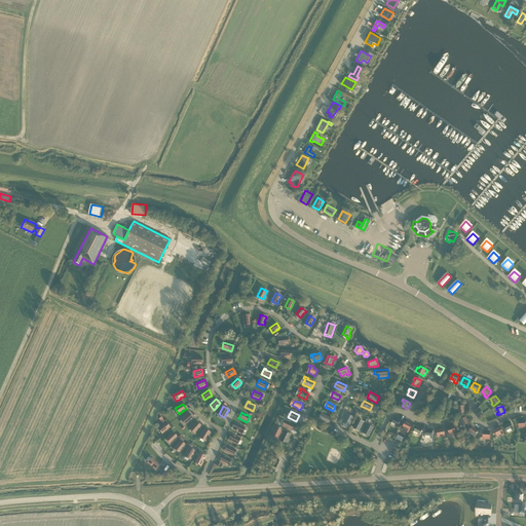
[(189,413),(182,419),(186,424),(189,421),(189,420),(190,419),(190,420),(193,418),(189,413)]
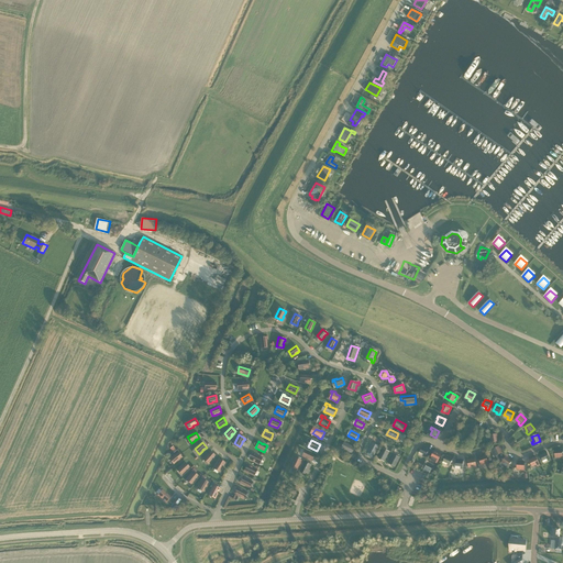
[(352,453),(354,448),(344,442),(342,449),(352,453)]
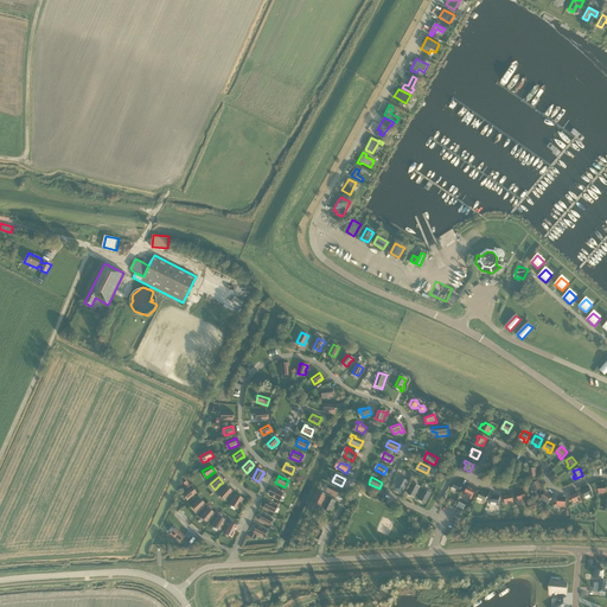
[(396,487),(403,491),(408,481),(402,478),(396,487)]
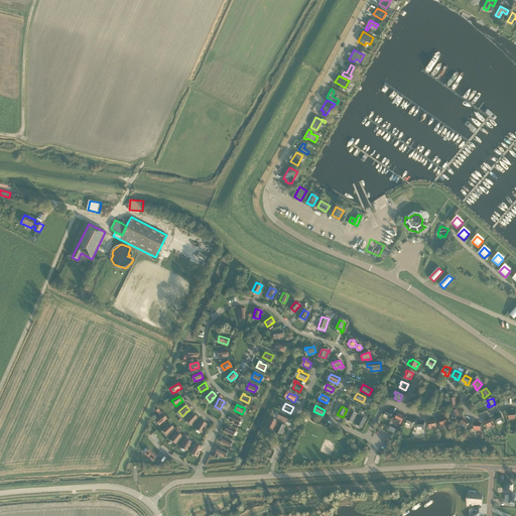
[(387,417),(390,419),(393,412),(387,408),(384,414),(388,416),(387,417)]
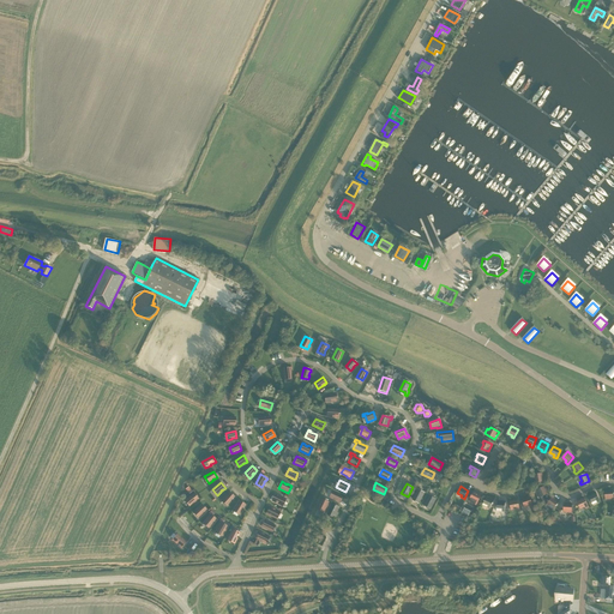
[(536,491),(537,493),(540,492),(542,497),(548,493),(545,486),(539,489),(536,491)]
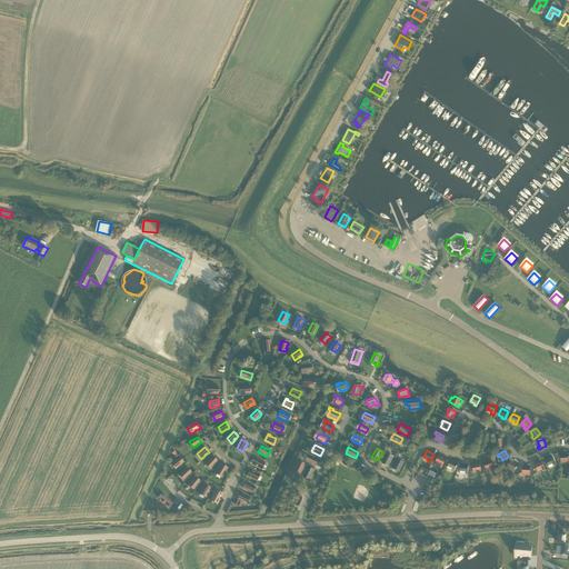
[(382,463),(388,466),(393,457),(387,453),(382,463)]
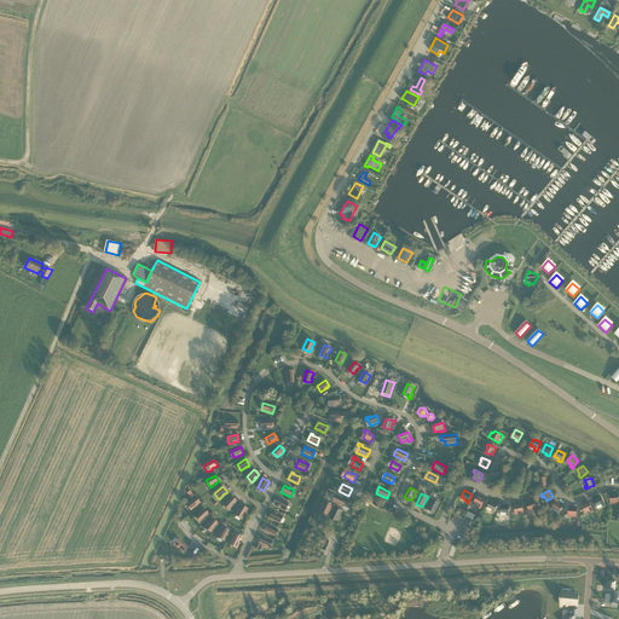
[(341,505),(343,507),(347,501),(336,495),(333,502),(337,504),(339,504),(341,505)]
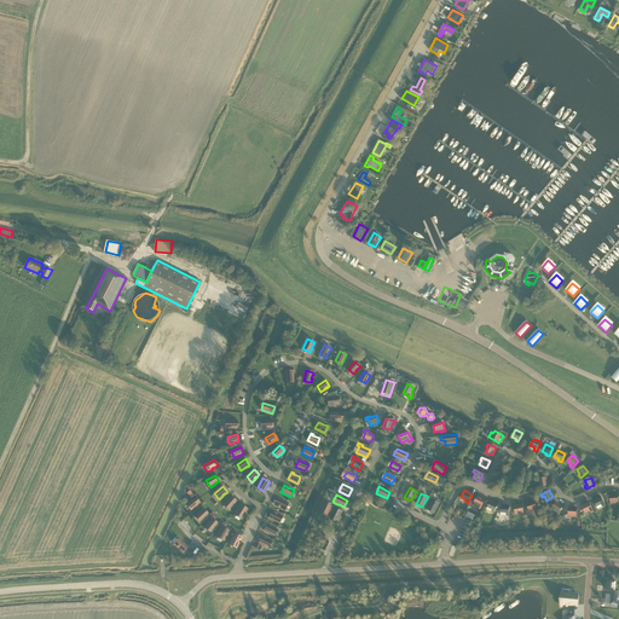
[(485,499),(478,496),(473,505),(480,509),(485,499)]
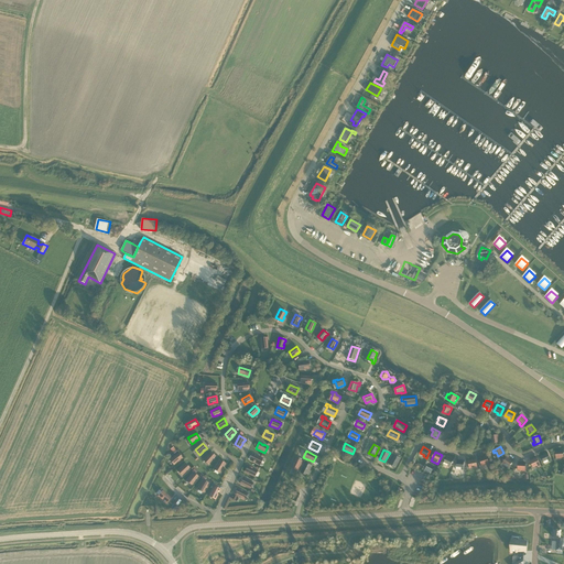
[(177,453),(171,459),(175,464),(179,462),(177,462),(181,459),(183,458),(177,453)]
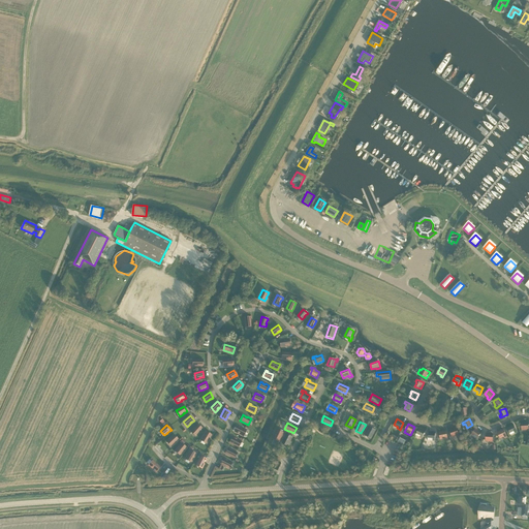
[(197,425),(191,431),(196,435),(199,432),(198,432),(199,431),(200,431),(203,429),(197,425)]
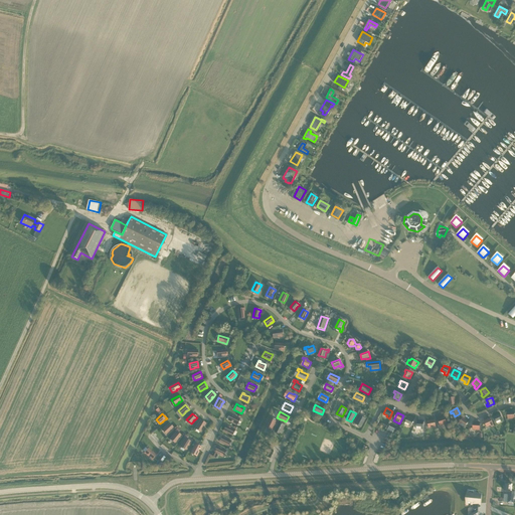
[(496,421),(500,419),(501,421),(503,420),(500,413),(494,416),(494,417),(496,421)]
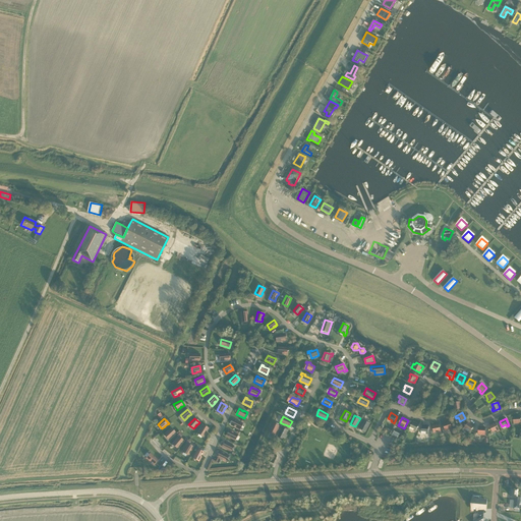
[(234,419),(231,425),(239,429),(241,423),(238,421),(238,422),(236,421),(236,420),(234,419)]
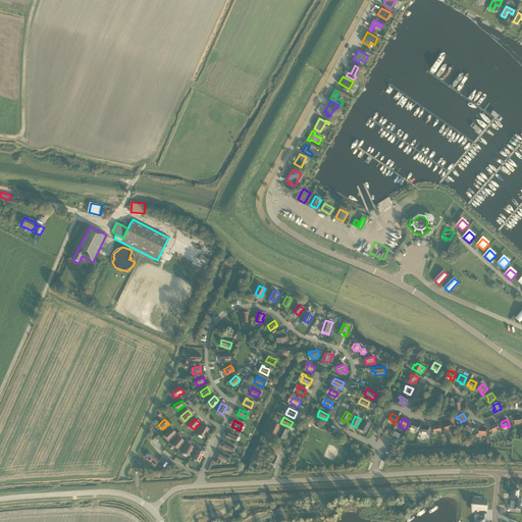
[(366,433),(370,424),(365,421),(361,430),(366,433)]
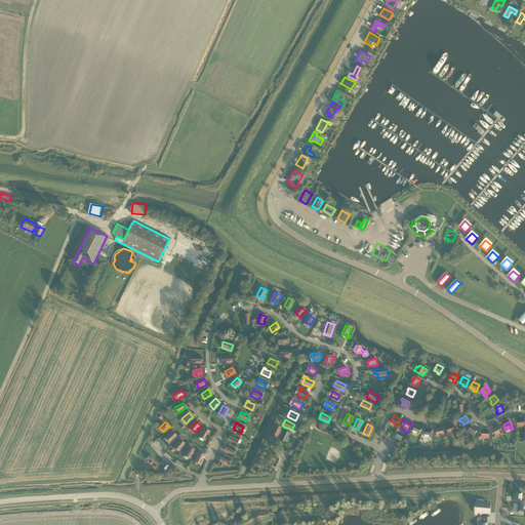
[(416,434),(418,435),(422,428),(416,425),(413,431),(417,433),(416,434)]
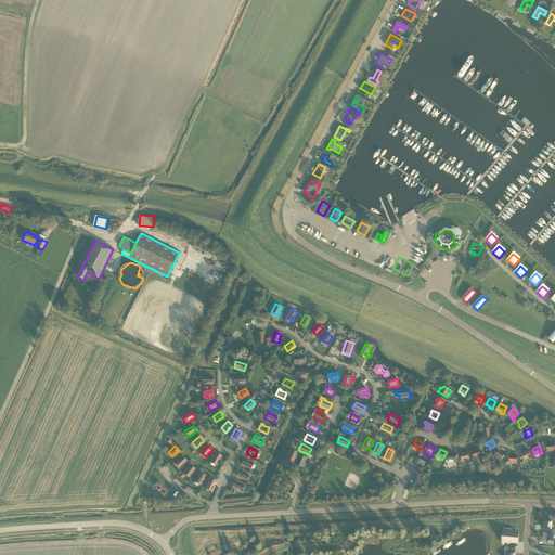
[(472,451),(474,457),(478,456),(479,457),(481,456),(479,449),(472,451)]
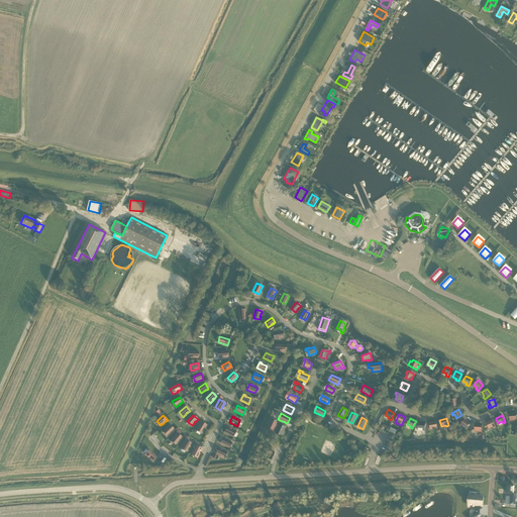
[(457,423),(463,427),(466,429),(471,423),(464,419),(462,418),(457,423)]
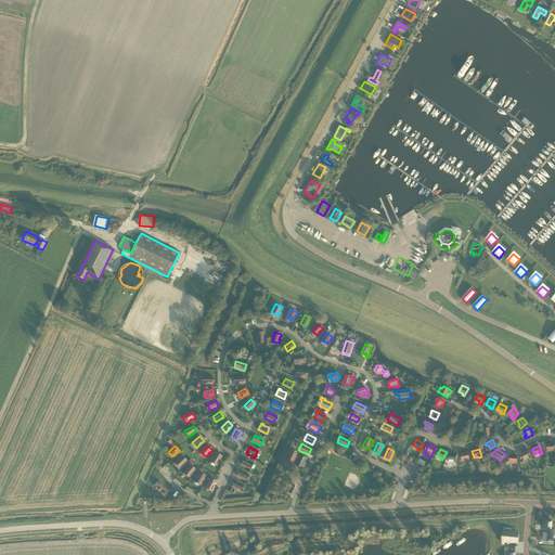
[(528,457),(529,460),(531,459),(528,450),(521,453),(524,457),(524,460),(528,457)]
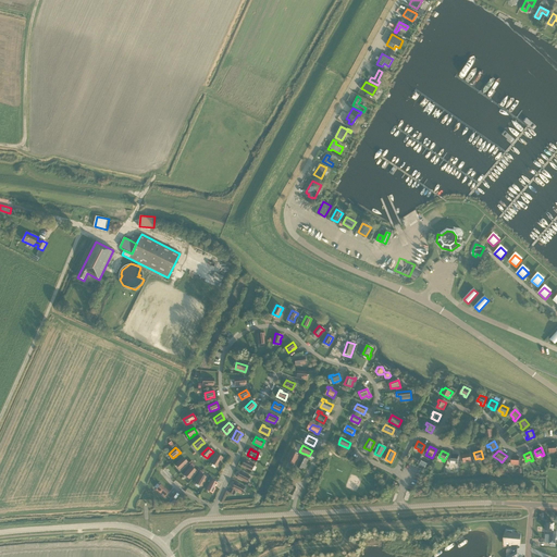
[(296,460),(297,458),(298,458),(299,456),(293,453),(288,462),(294,466),(297,461),(296,460)]
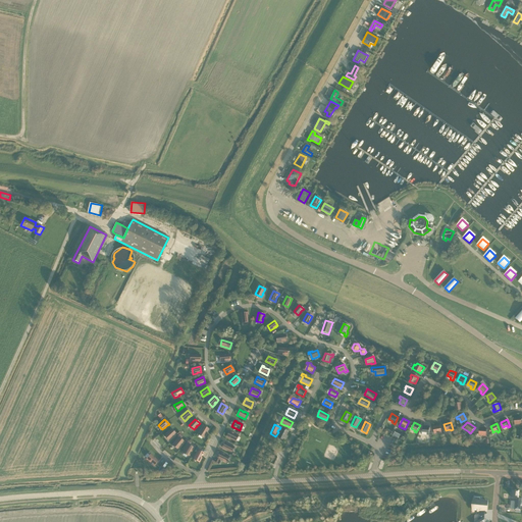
[(433,426),(434,432),(438,431),(438,433),(441,433),(440,425),(433,426)]
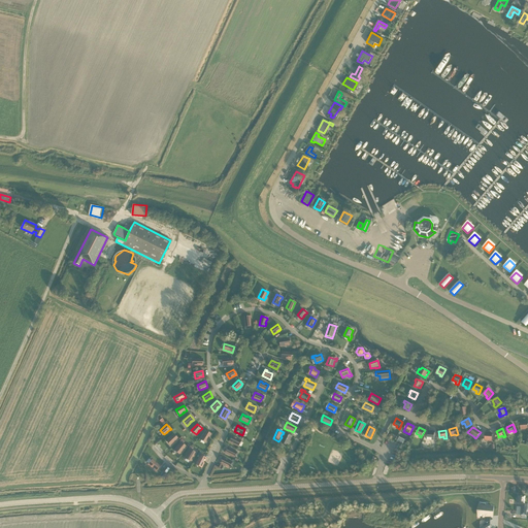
[(205,431),(201,438),(206,441),(208,438),(209,436),(209,437),(211,434),(205,431)]
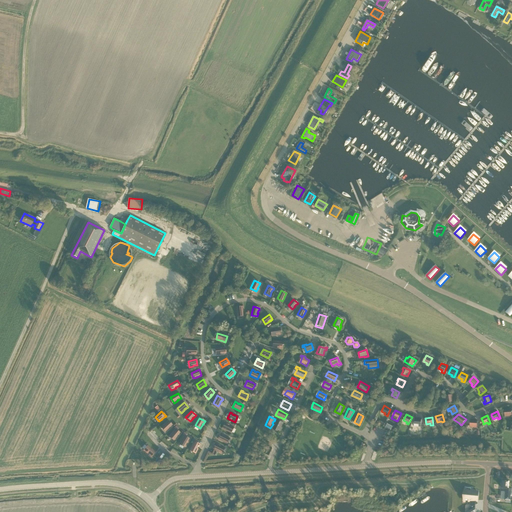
[(280,432),(282,428),(281,428),(283,423),(277,420),(272,428),(280,432)]
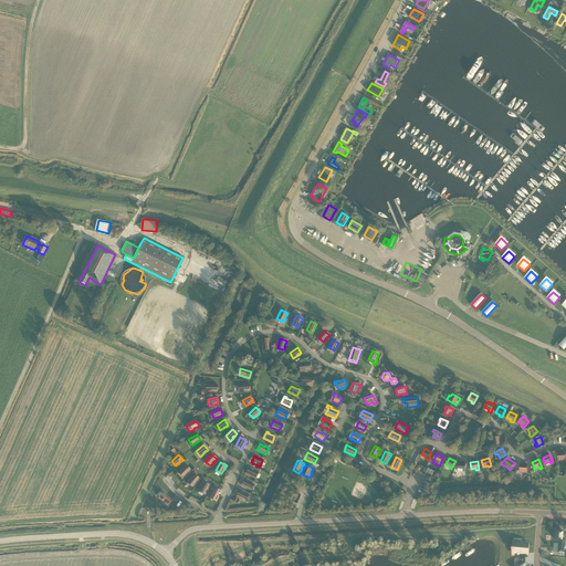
[(186,465),(179,472),(184,477),(187,474),(187,473),(188,472),(188,473),(190,470),(186,465)]
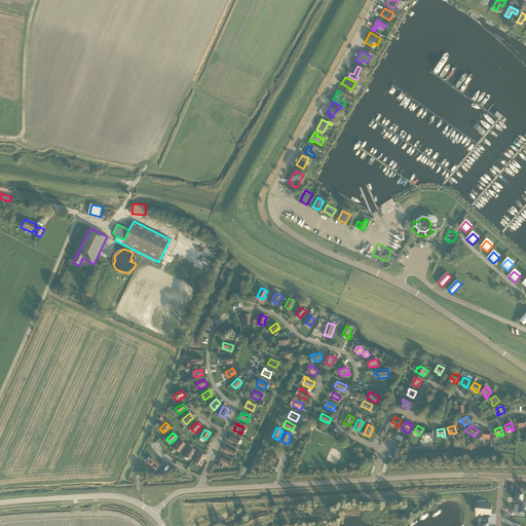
[(231,435),(228,440),(236,444),(239,439),(235,437),(235,438),(233,437),(234,436),(231,435)]
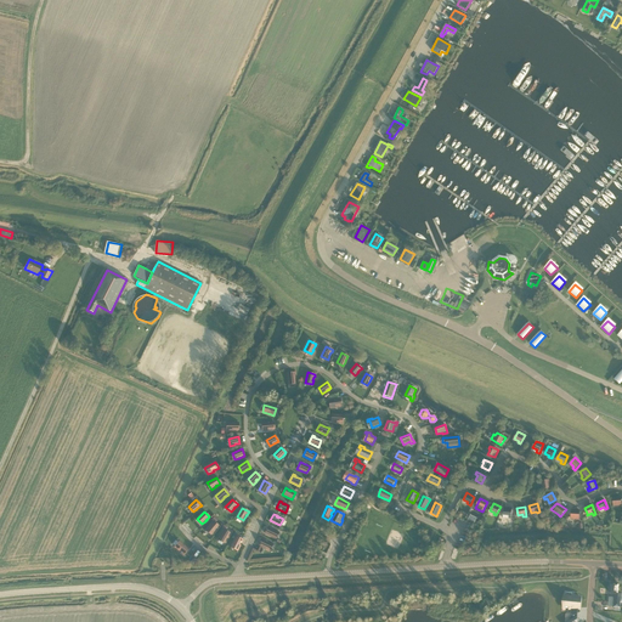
[(213,521),(207,530),(213,535),(215,531),(215,530),(216,529),(219,526),(213,521)]
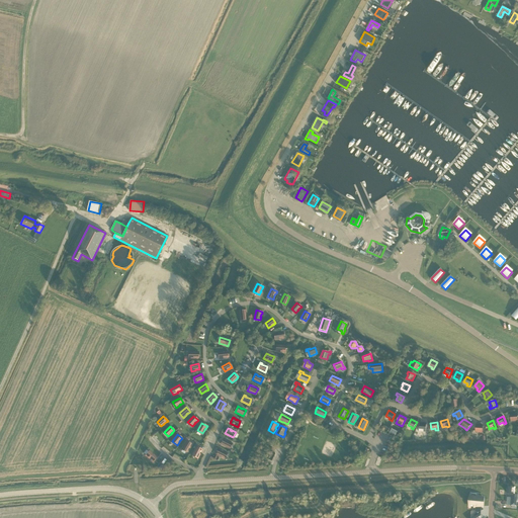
[(224,439),(221,444),(229,448),(232,442),(228,441),(226,441),(227,440),(224,439)]
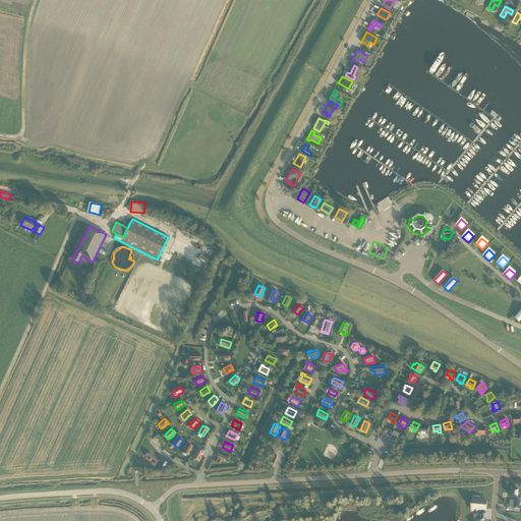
[(187,444),(183,451),(188,454),(190,451),(189,451),(190,449),(191,450),(193,447),(187,444)]
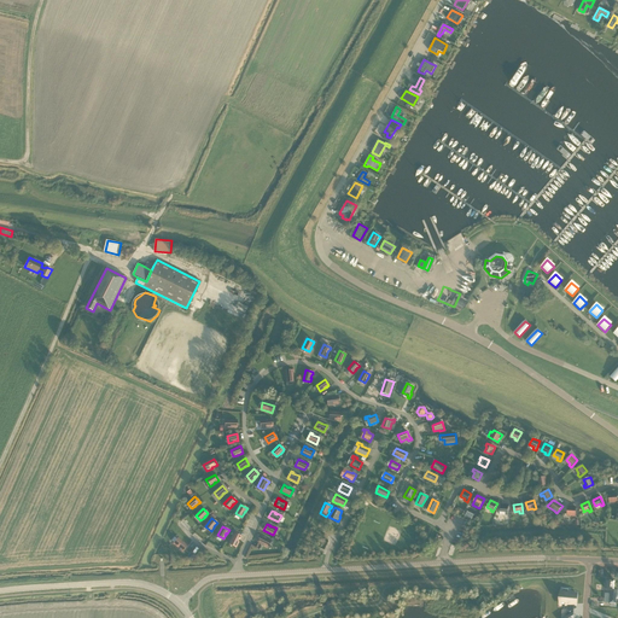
[(234,534),(229,542),(237,546),(239,542),(238,541),(239,540),(242,536),(234,534)]
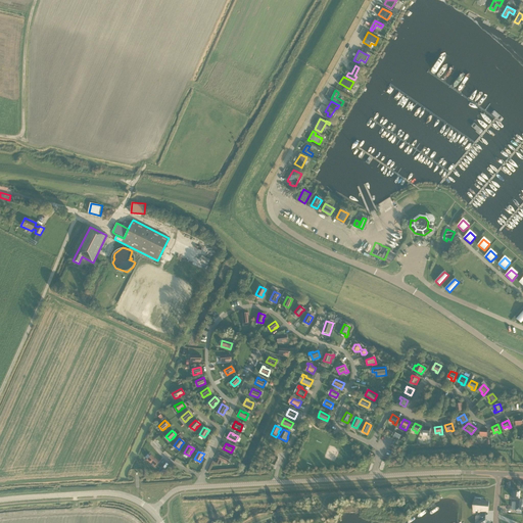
[(221,454),(218,459),(226,463),(229,457),(225,456),(223,456),(224,455),(221,454)]
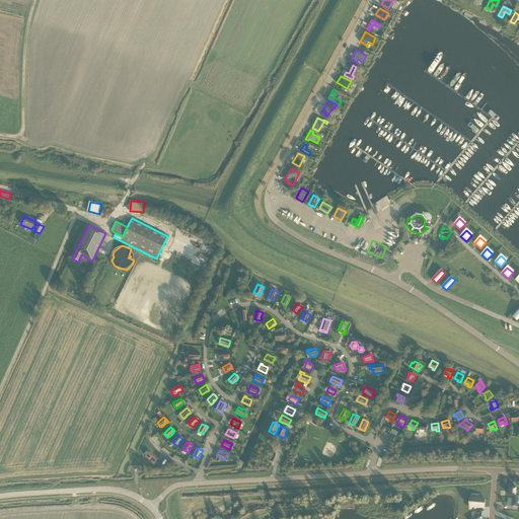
[(150,452),(146,457),(149,460),(150,459),(151,460),(151,461),(153,462),(157,457),(150,452)]
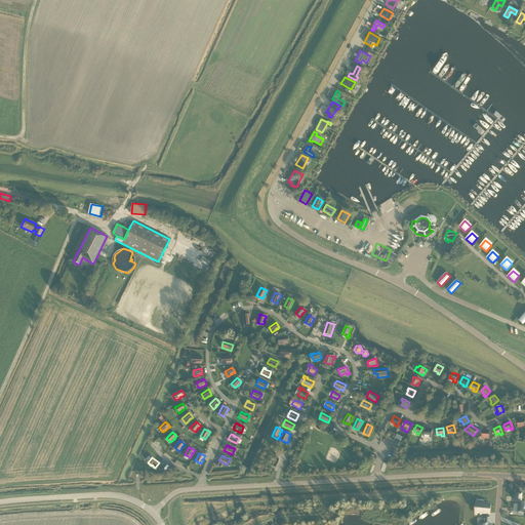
[(519,501),(518,509),(518,513),(524,513),(524,501),(522,501),(523,493),(515,492),(515,500),(519,501)]
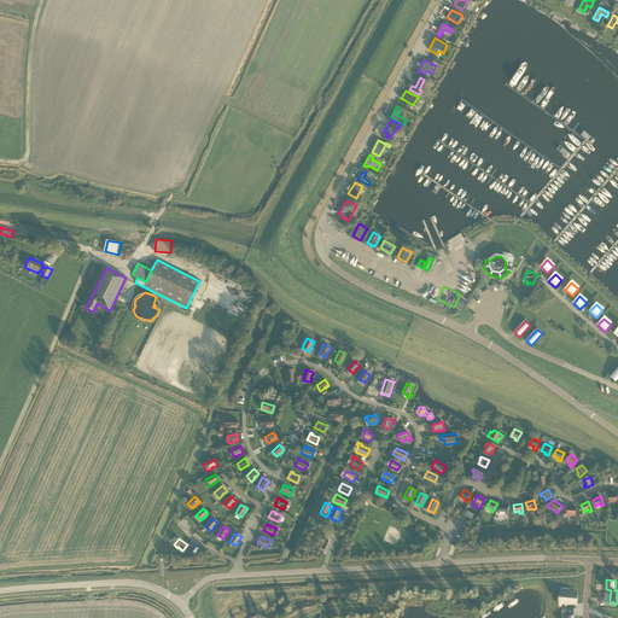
[(561,605),(576,605),(576,594),(569,592),(569,589),(563,589),(561,605)]
